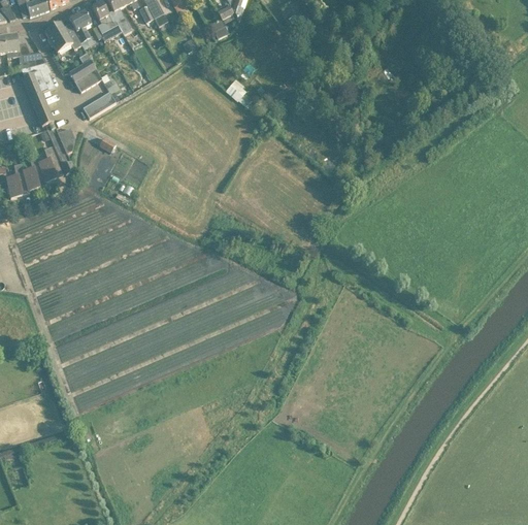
[(9,20),(17,19),(7,0),(2,0),(0,1),(0,2),(3,7),(0,8),(9,20)]
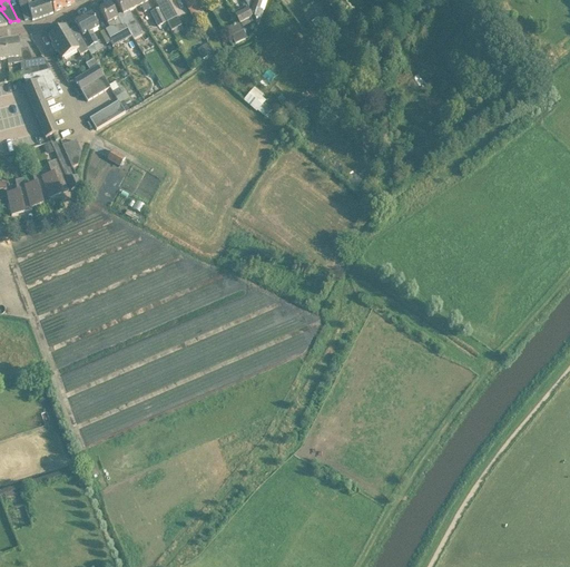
[(32,18),(52,11),(49,0),(35,0),(28,2),(28,0),(19,0),(25,18),(32,16),(32,18)]
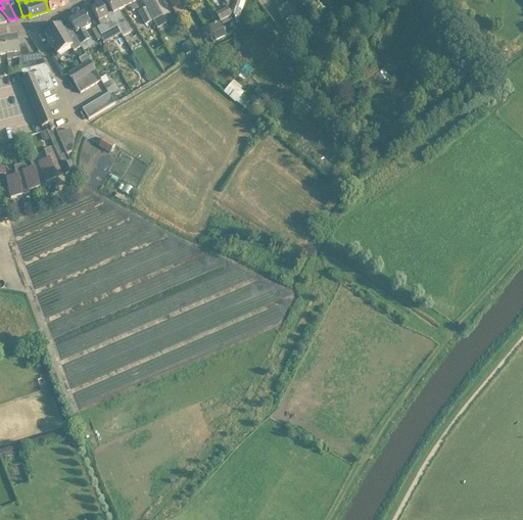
[(47,0),(50,8),(67,1),(67,0),(47,0)]
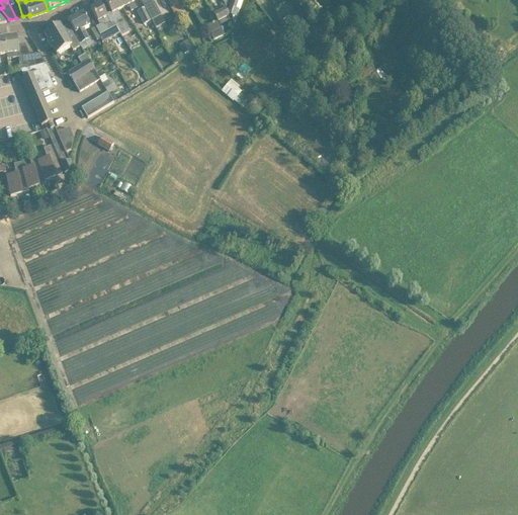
[(121,33),(128,30),(120,14),(117,8),(122,6),(119,0),(106,0),(110,7),(114,17),(116,20),(114,21),(116,24),(118,28),(119,31),(121,33)]
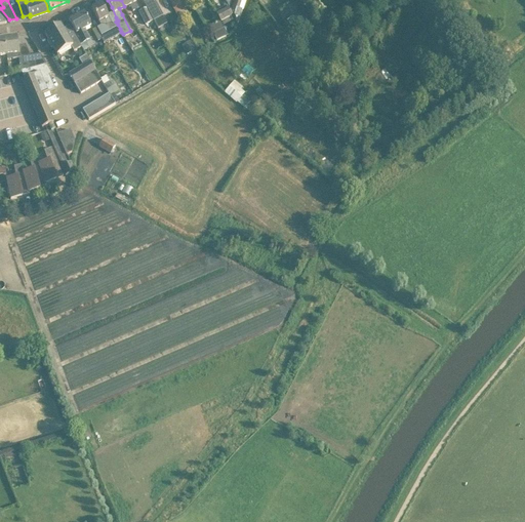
[(121,0),(124,6),(130,3),(132,9),(138,6),(135,0),(121,0)]
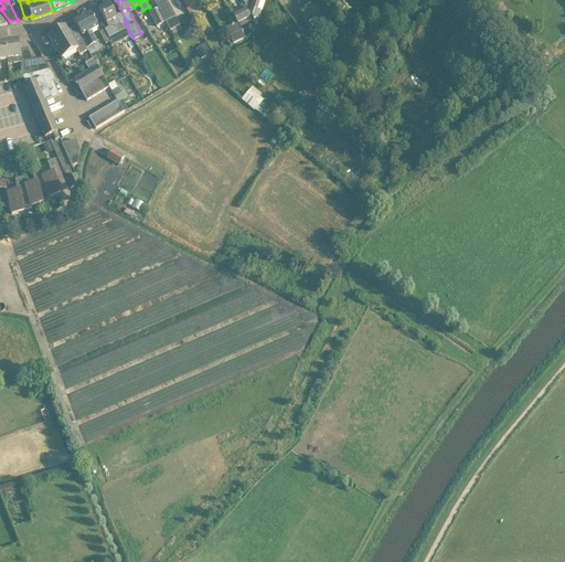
[(155,0),(158,7),(164,20),(169,28),(179,23),(174,14),(167,0),(155,0)]
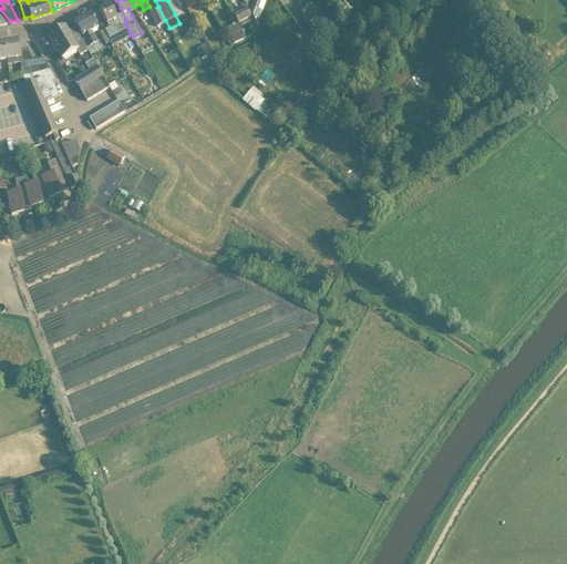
[(249,11),(256,24),(264,0),(254,0),(249,11)]
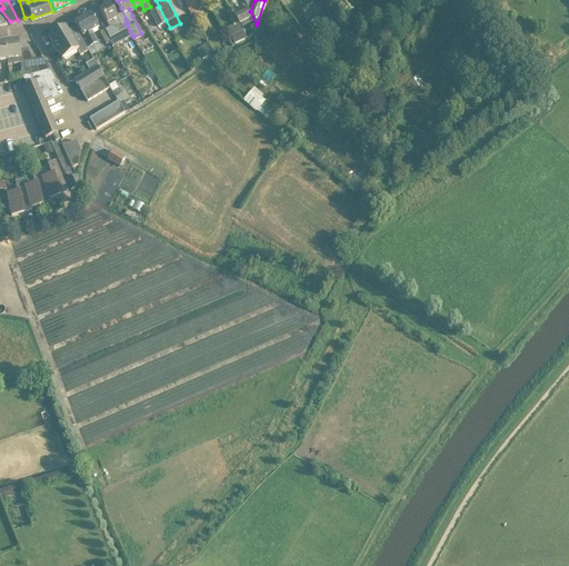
[(109,1),(99,7),(105,17),(107,21),(109,26),(105,28),(109,36),(120,30),(125,38),(131,35),(130,31),(128,27),(126,23),(122,25),(115,11),(109,1)]
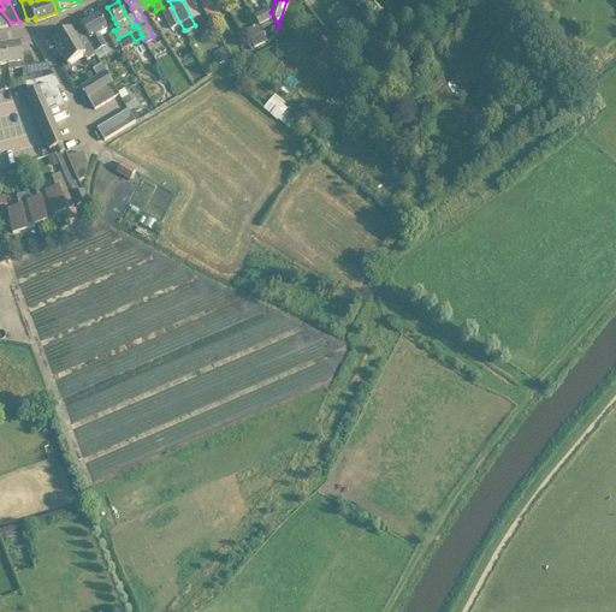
[(327,16),(344,39),(365,25),(348,1),(327,16)]
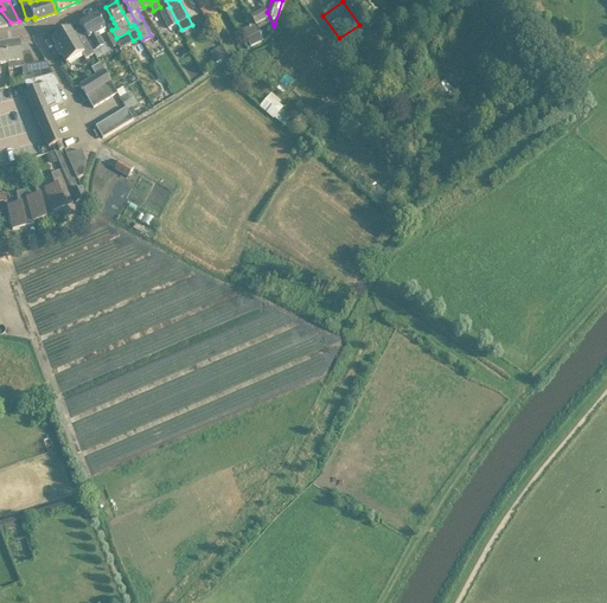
[(249,11),(256,23),(257,27),(269,21),(267,17),(261,5),(249,11)]
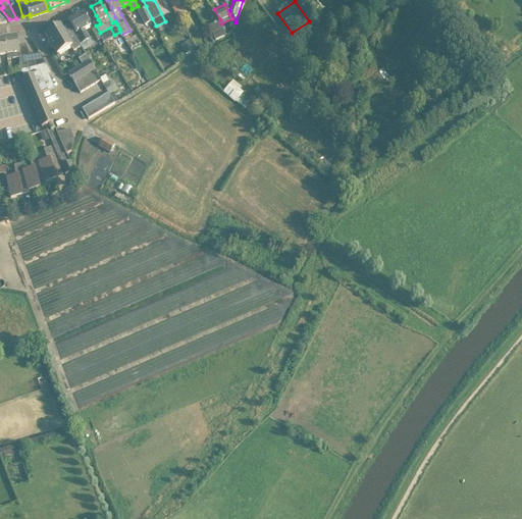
[(146,6),(138,9),(145,22),(152,18),(146,6)]
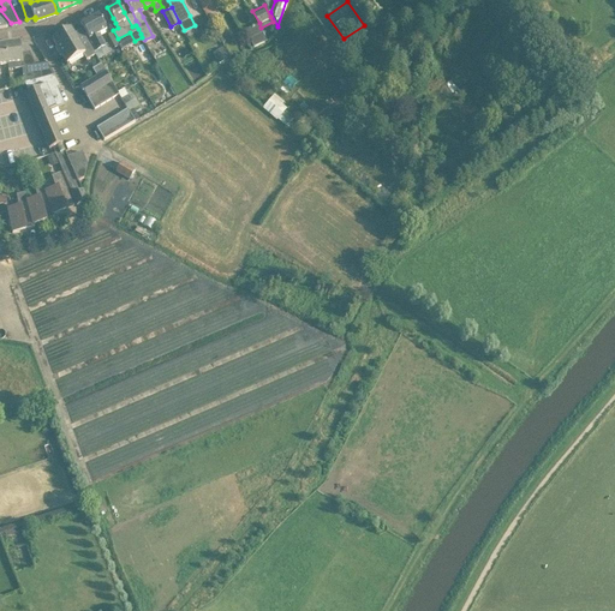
[(97,10),(79,19),(95,48),(106,43),(99,31),(106,27),(103,21),(99,12),(97,10)]
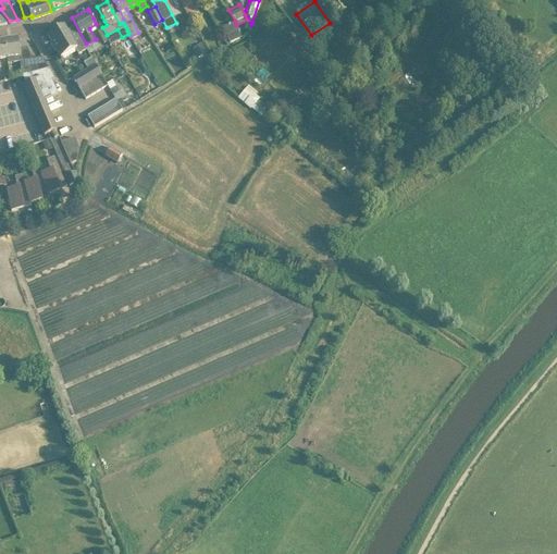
[(74,27),(67,32),(63,23),(47,33),(51,40),(50,41),(54,49),(56,48),(60,56),(75,47),(77,52),(86,47),(74,27)]
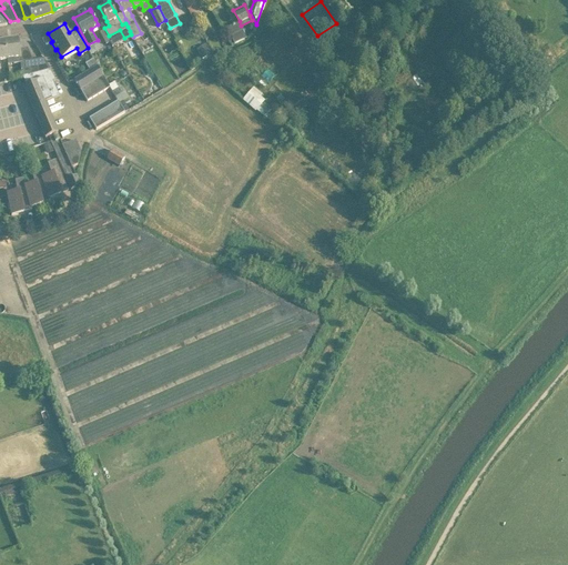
[(111,39),(104,28),(100,30),(105,42),(111,39)]
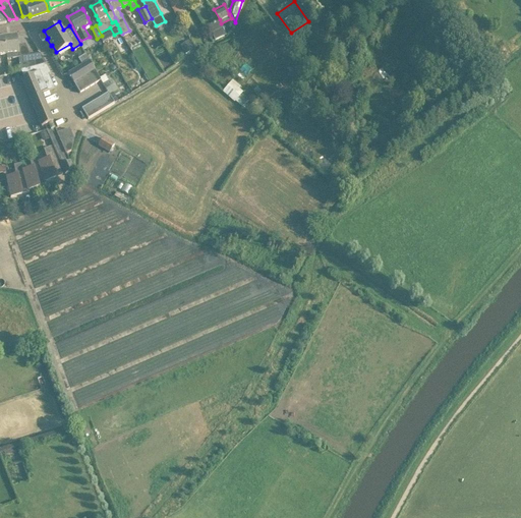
[(215,38),(225,33),(222,25),(212,31),(215,38)]
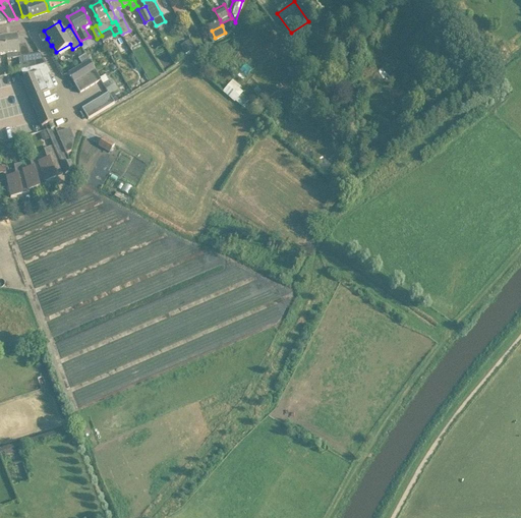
[(16,34),(4,36),(6,52),(7,57),(19,55),(16,34)]
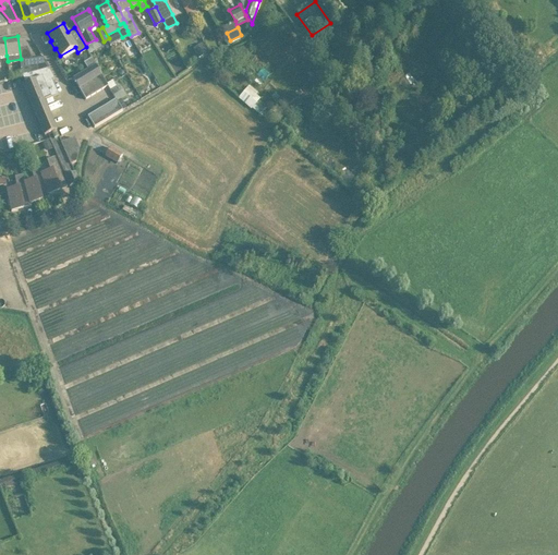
[(196,51),(193,52),(195,57),(207,50),(202,41),(193,46),(196,51)]
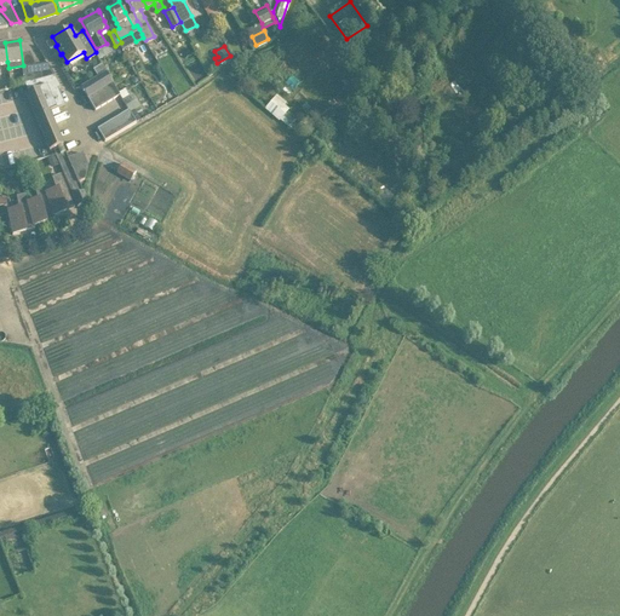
[(47,62),(29,64),(30,72),(32,78),(53,73),(47,62)]
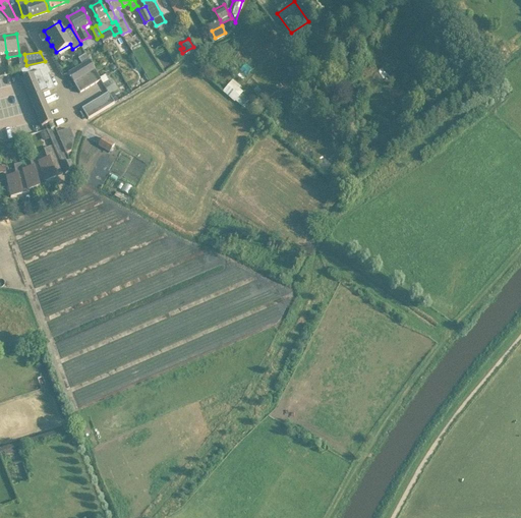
[(67,70),(73,79),(78,76),(94,67),(89,58),(67,70)]
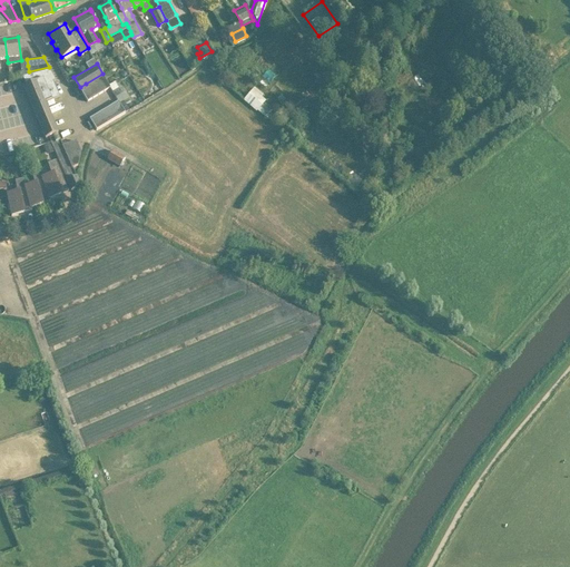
[(21,75),(22,75),(22,76),(26,82),(23,84),(42,128),(46,136),(48,135),(50,139),(71,187),(80,184),(72,165),(62,144),(45,100),(59,94),(52,79),(56,78),(49,67),(29,71),(21,75)]
